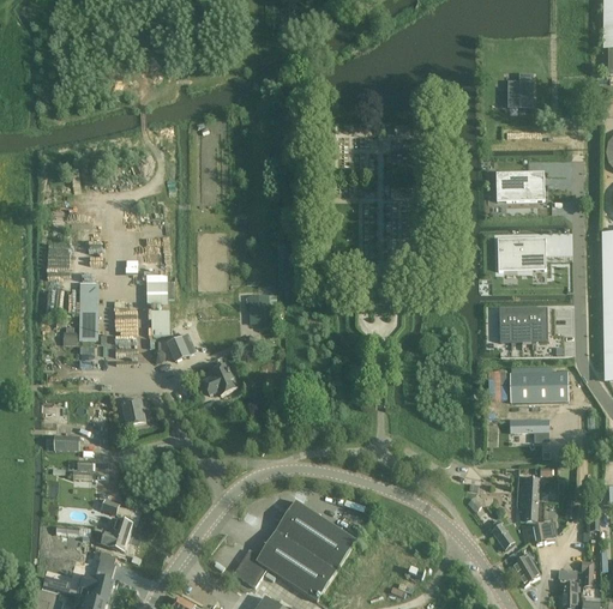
[(508,80),(508,88),(509,88),(509,106),(530,106),(530,80),(532,80),(532,73),(520,73),(520,80),(508,80)]
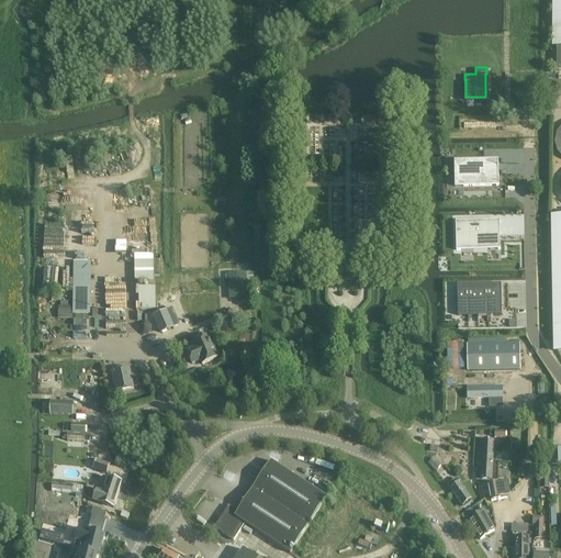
[(497,156),(453,157),(453,183),(497,182),(497,156)]
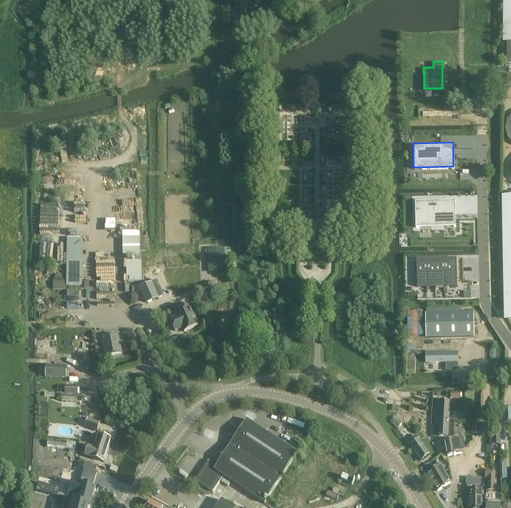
[(456,198),(416,201),(418,225),(457,222),(456,198)]
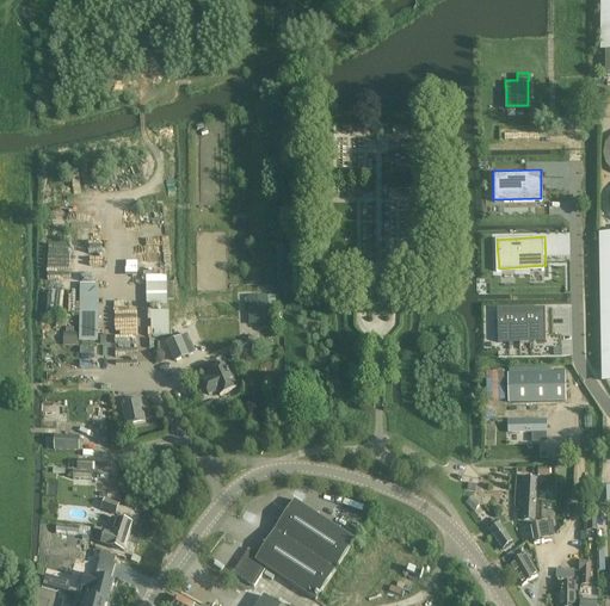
[(369,276),(368,302),(386,302),(386,276),(369,276)]
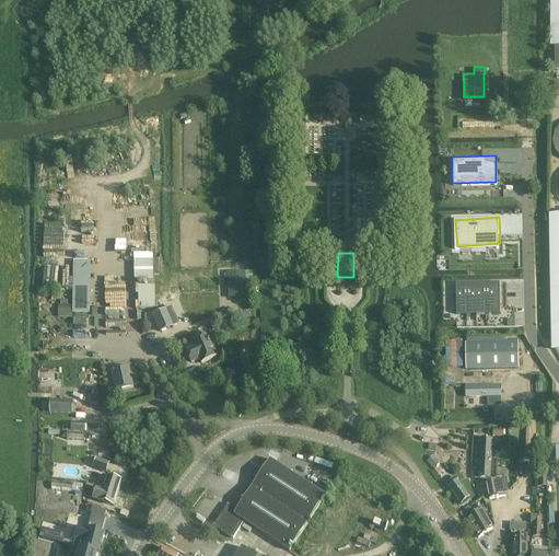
[(72,257),(71,310),(85,310),(86,257),(72,257)]
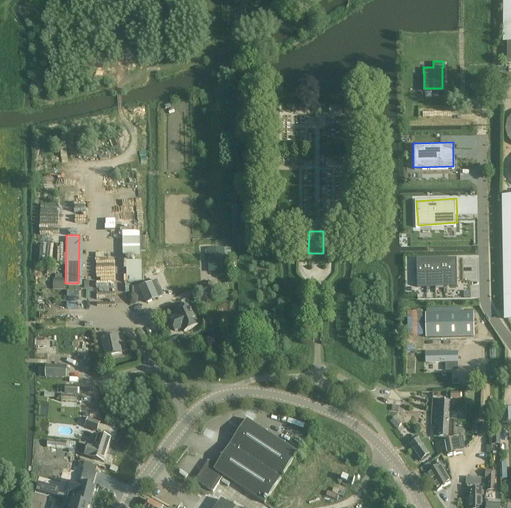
[(223,245),(215,245),(216,268),(224,268),(223,245)]
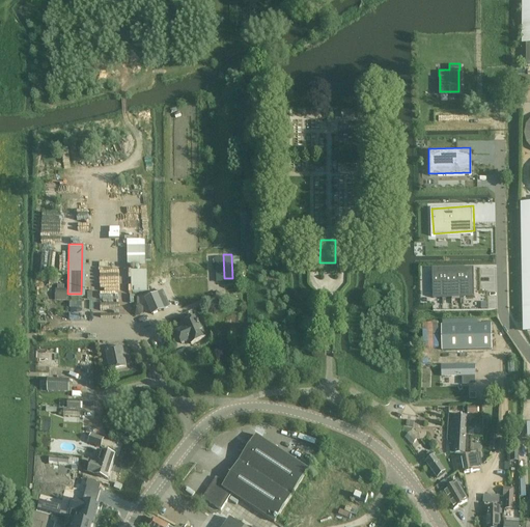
[(449,265),(441,266),(441,295),(450,295),(449,265)]
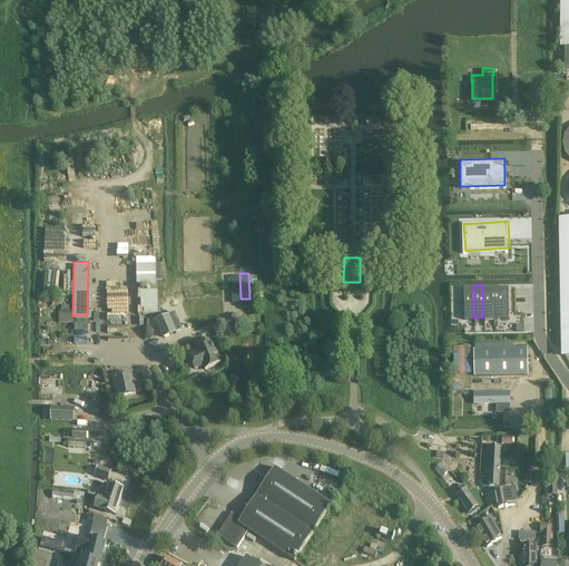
[(492,284),(482,284),(483,316),(493,315),(492,284)]
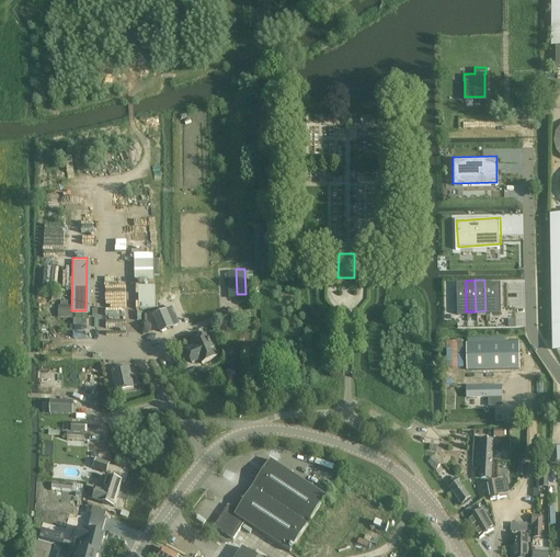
[(494,280),(484,280),(486,310),(494,310),(494,303),(494,295),(494,287),(494,280)]
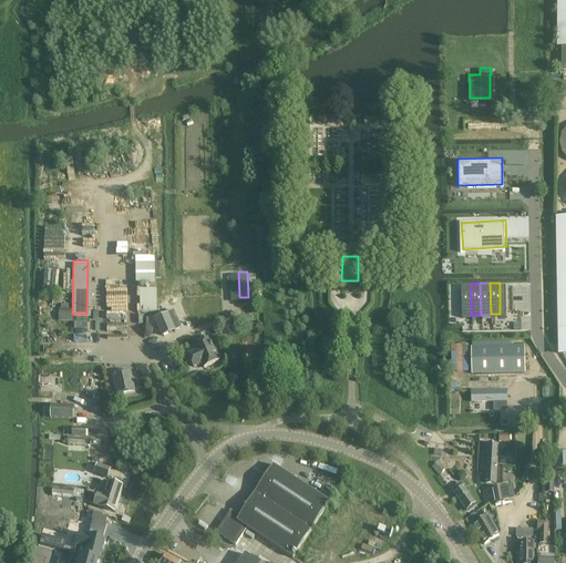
[(471,284),(460,284),(461,315),(471,315),(471,284)]
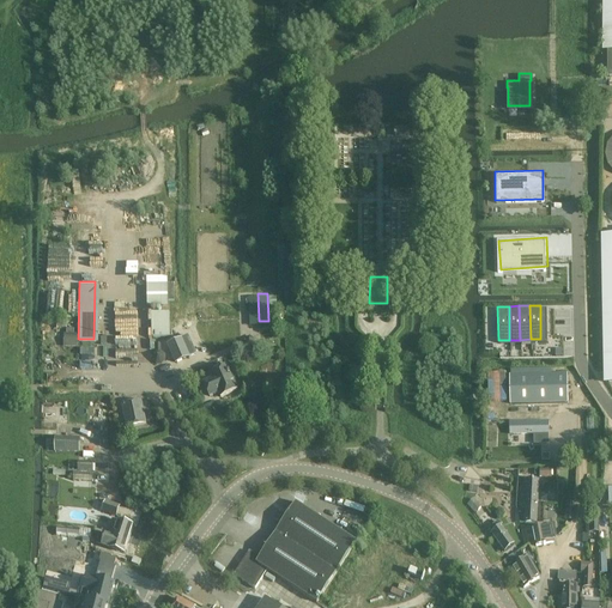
[(77,330),(62,329),(62,342),(76,342),(77,330)]
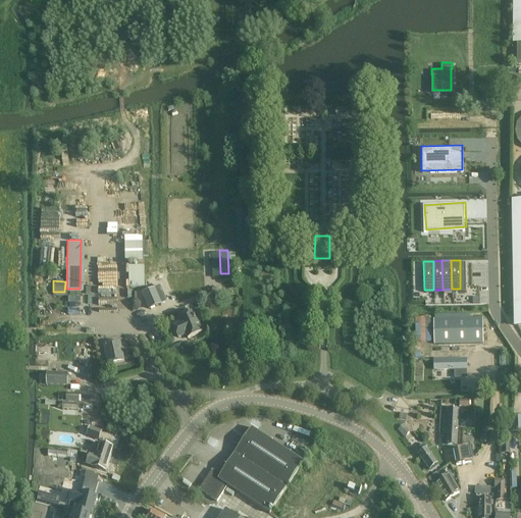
[(131,295),(127,299),(127,304),(132,307),(137,307),(140,303),(140,298),(136,295),(136,289),(131,289),(131,295)]
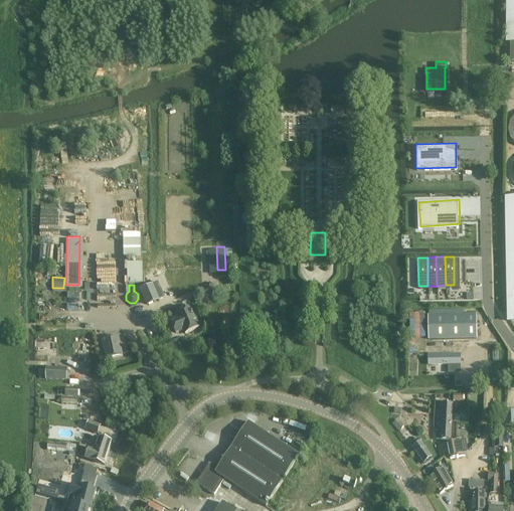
[(156,286),(141,294),(147,306),(150,305),(148,301),(161,295),(156,286)]
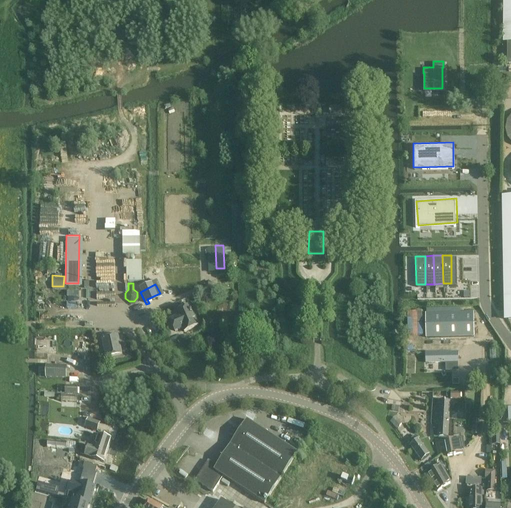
[(198,322),(189,303),(174,310),(176,313),(169,317),(174,328),(181,325),(183,329),(198,322)]
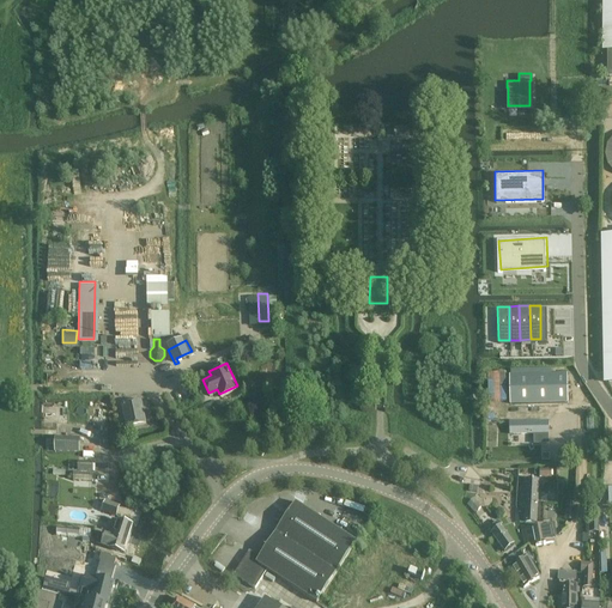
[(565,369),(508,371),(509,400),(567,397),(565,369)]
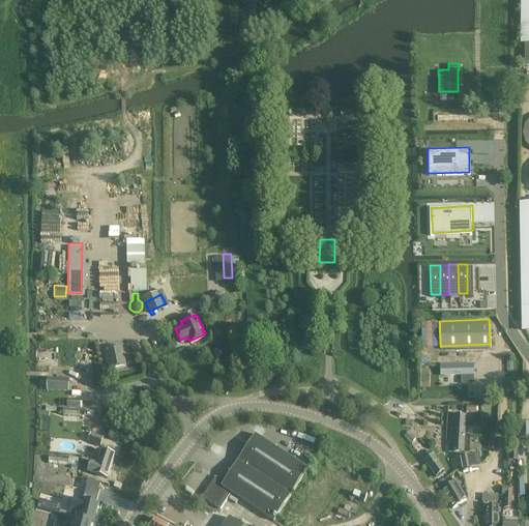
[(125,362),(121,344),(105,347),(109,366),(125,362)]
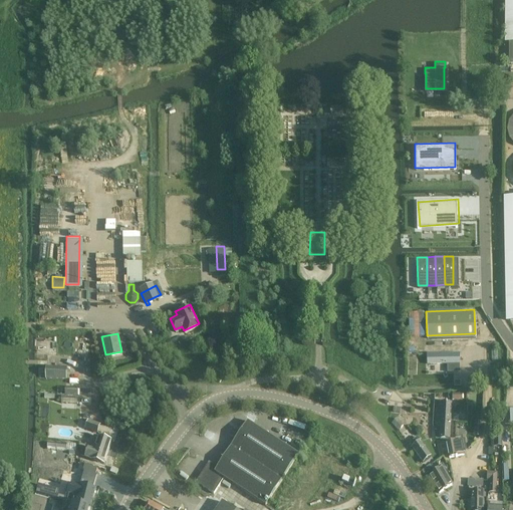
[(458,350),(427,351),(427,360),(449,360),(449,367),(458,366),(458,350)]
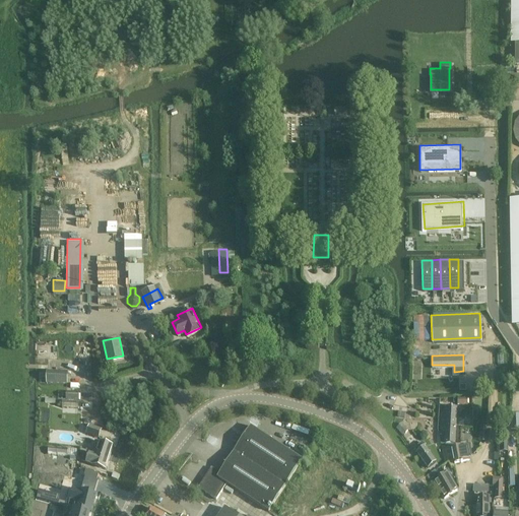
[(67,369),(46,368),(45,380),(67,381),(67,369)]
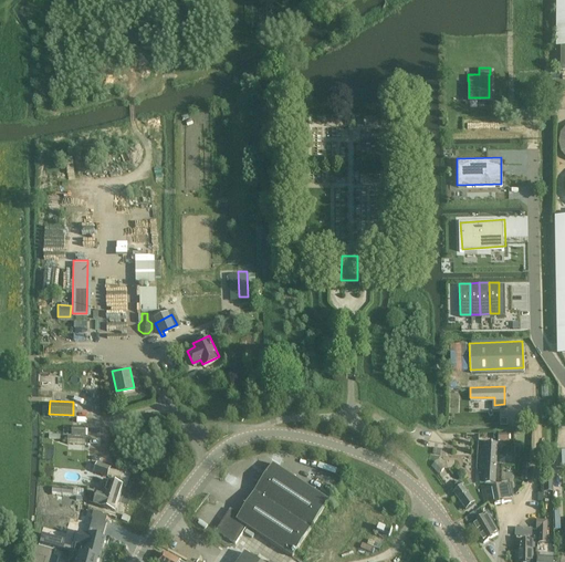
[(84,424),(71,423),(71,432),(84,433),(84,424)]
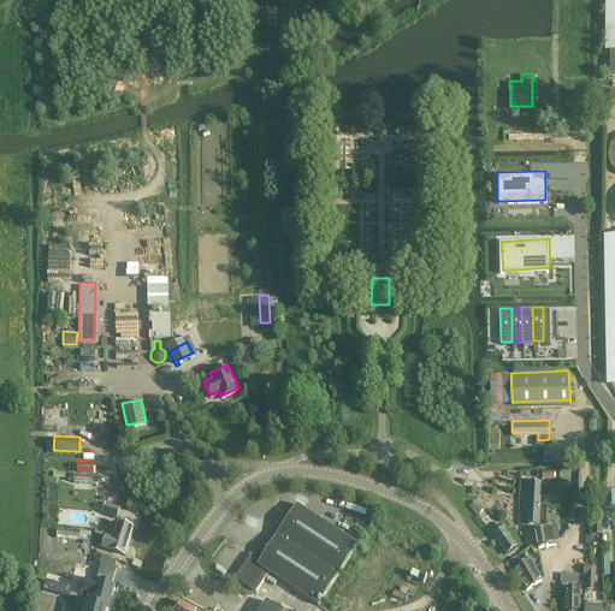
[(539,479),(528,479),(526,522),(537,522),(539,479)]
